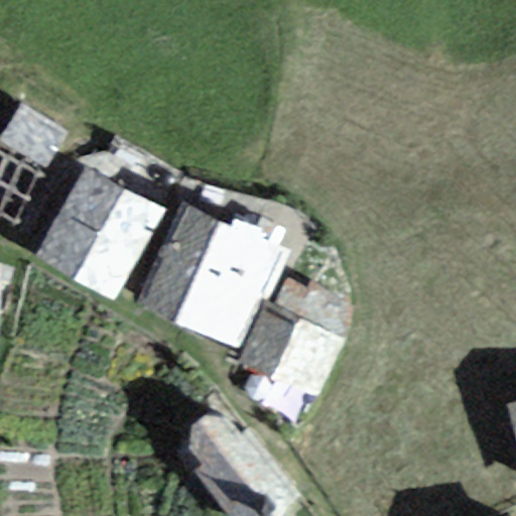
[(19,104),(0,137),(0,138),(48,165),(69,131),(19,104)]
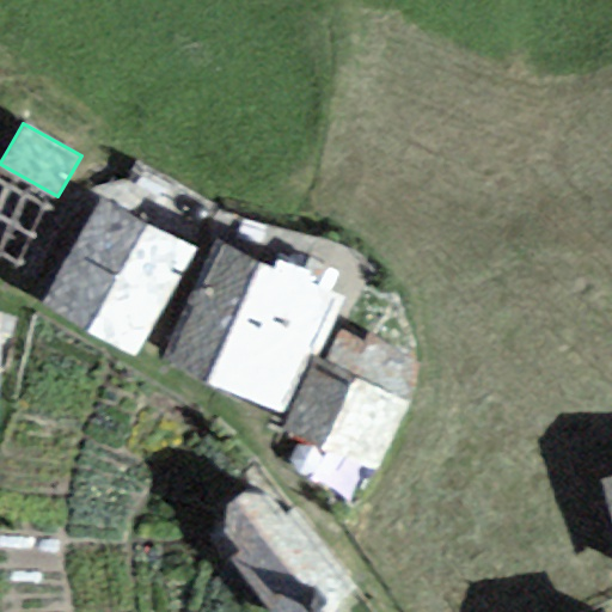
[(46,210),(0,185),(0,252),(18,263),(46,210)]
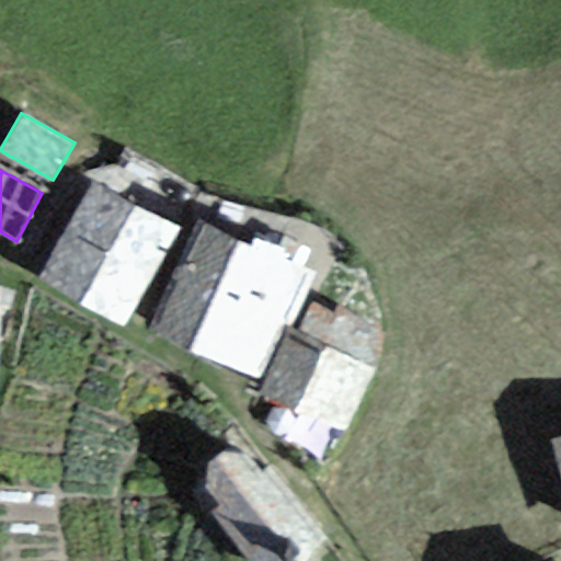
[(176,226),(94,184),(48,276),(129,317),(176,226)]
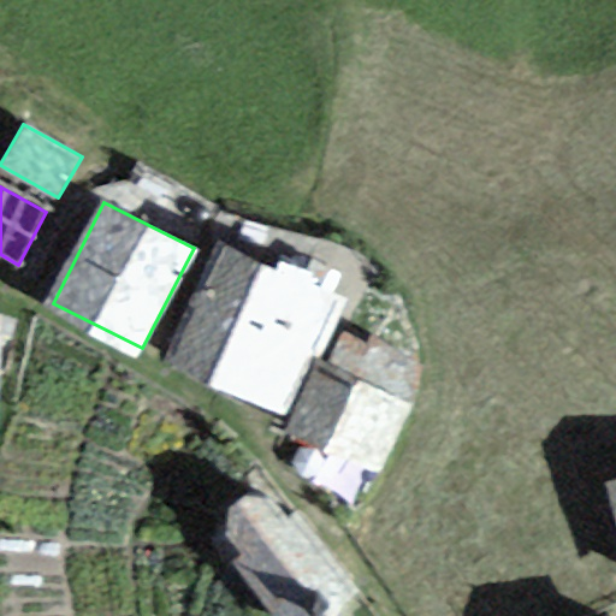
[(336,296),(220,247),(173,360),(288,408),(336,296)]
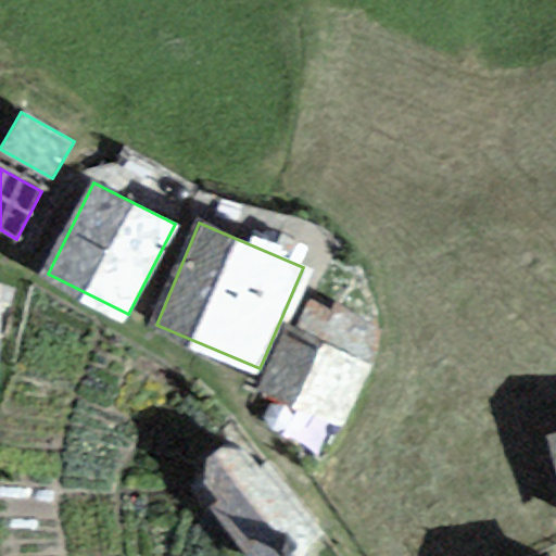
[(373,358),(294,320),(264,381),(343,419),(373,358)]
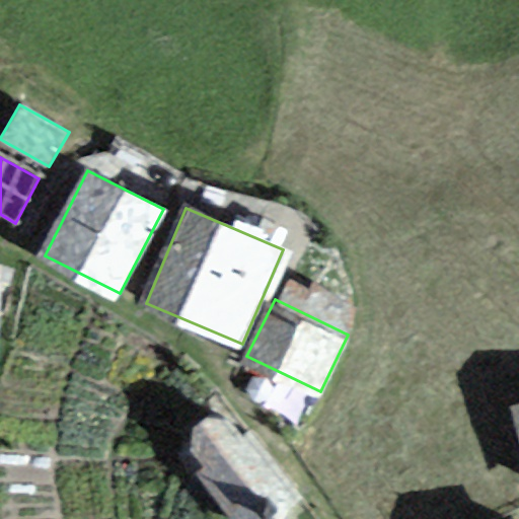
[(230,405),(183,441),(242,518),(271,518),(300,498),(230,405)]
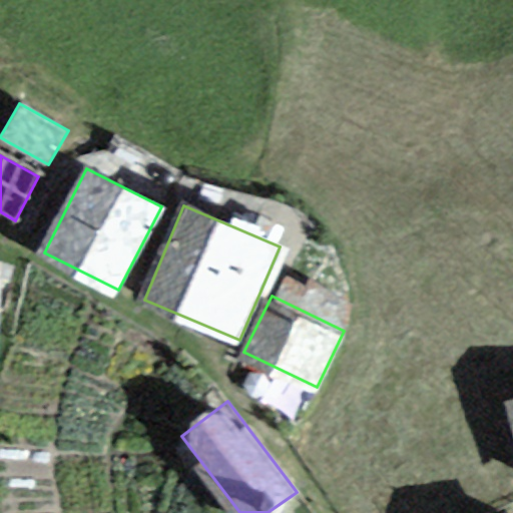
All buildings are outlined.
